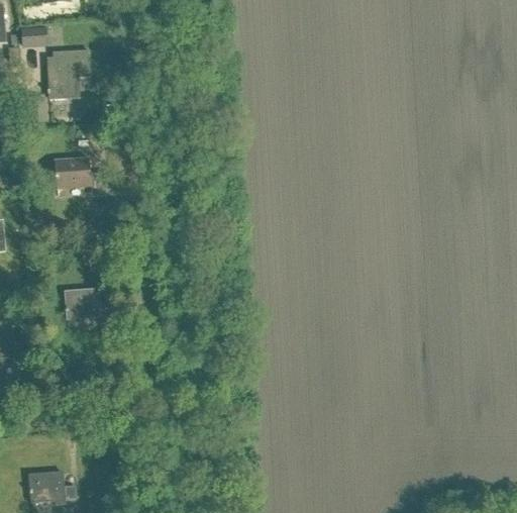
[(22,47),(47,45),(46,25),(21,27),(22,47)]
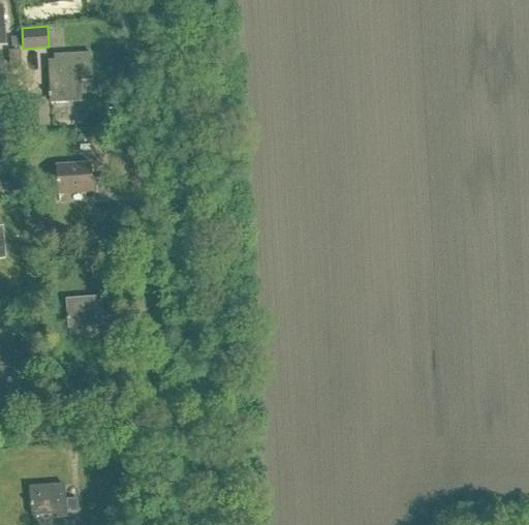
[(11,48),(9,48),(10,62),(20,61),(19,48),(11,48)]
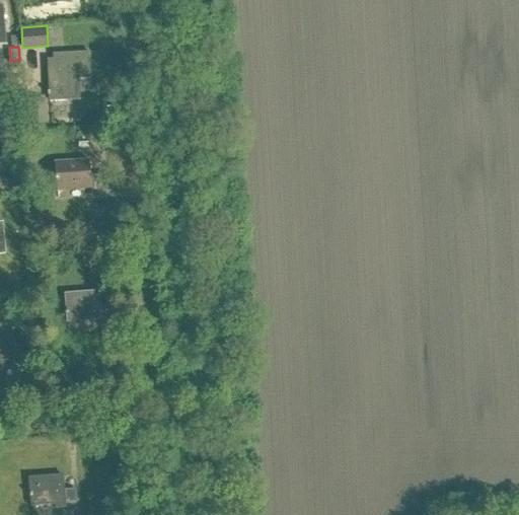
[(64,57),(47,58),(49,98),(79,96),(78,76),(90,75),(89,50),(63,52),(64,57)]
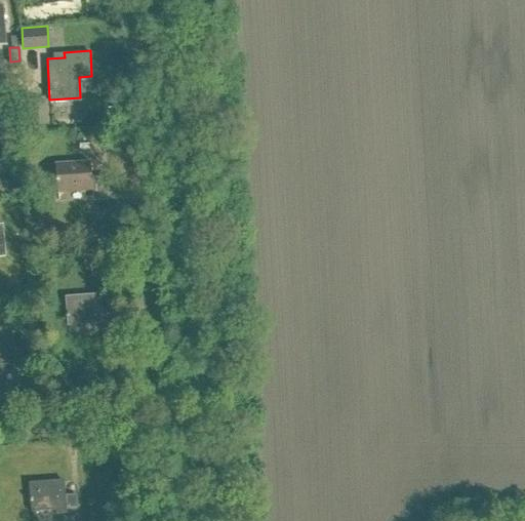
[(89,160),(55,162),(57,191),(97,188),(98,197),(107,197),(106,174),(90,175),(89,160)]
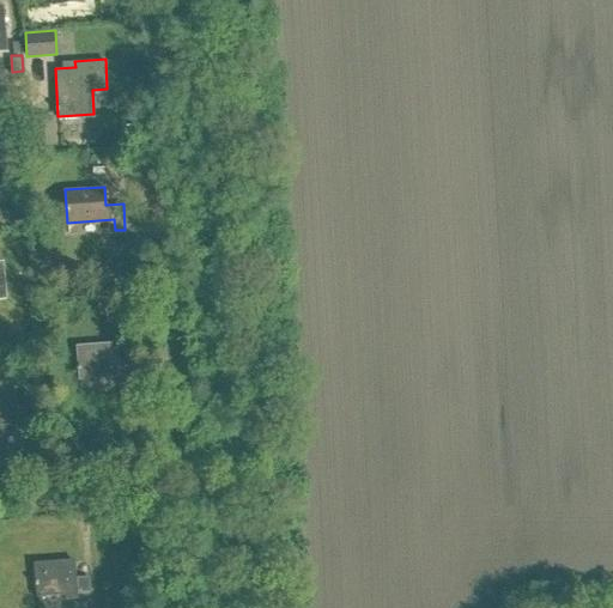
[(117,341),(77,344),(79,377),(133,372),(132,357),(119,358),(117,341)]
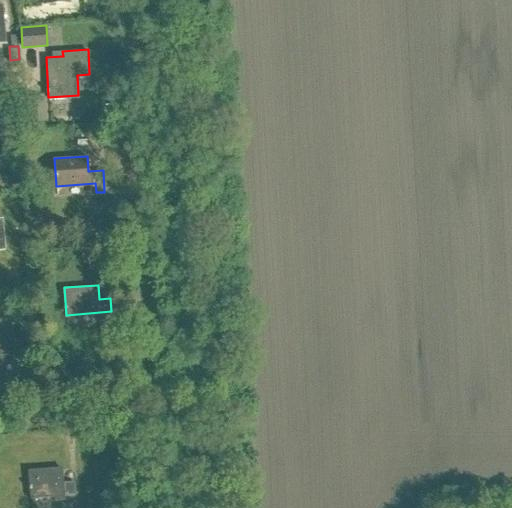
[(5,353),(14,352),(11,322),(2,323),(0,323),(0,359),(5,359),(5,353)]
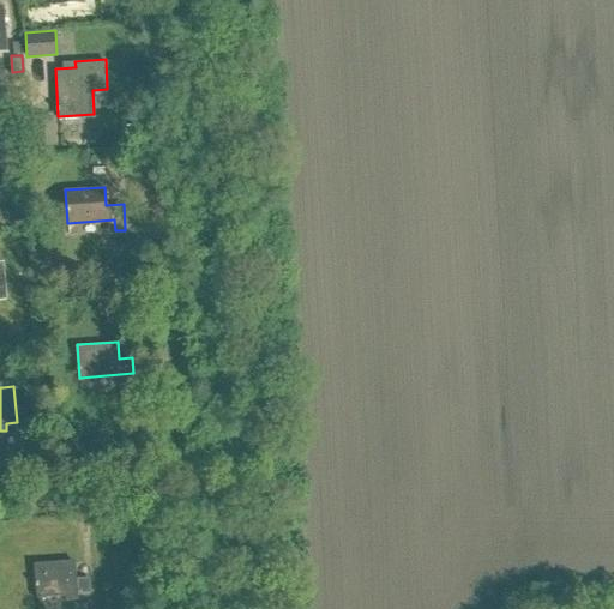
[(77,577),(74,559),(34,562),(37,596),(67,592),(67,597),(79,596),(79,602),(92,601),(90,576),(77,577)]
